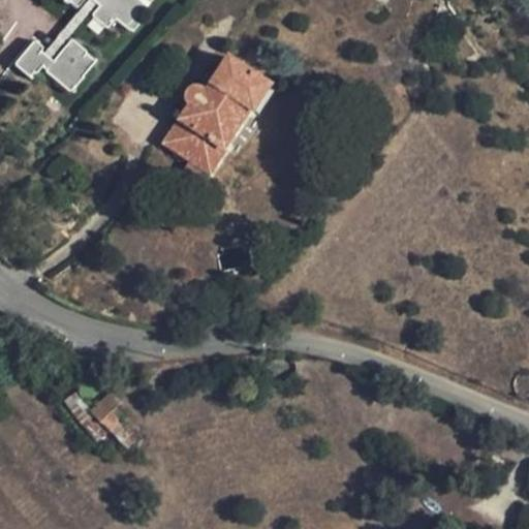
[(96,4),(91,0),(89,0),(64,31),(44,56),(50,61),(96,4)]
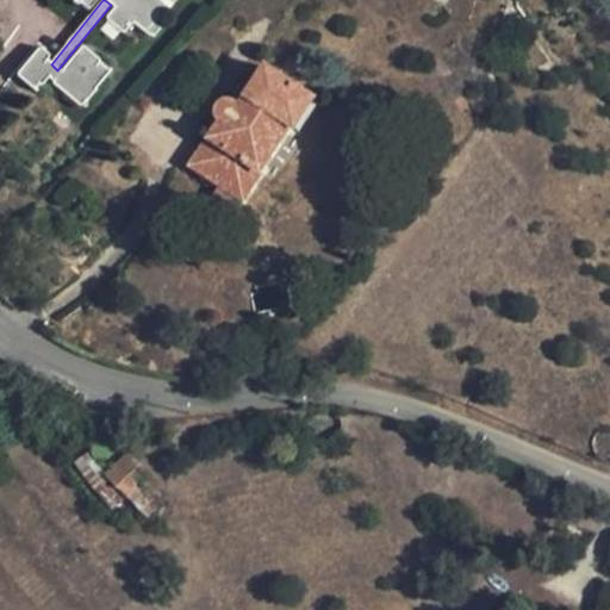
[(97,0),(105,0),(111,5),(116,8),(106,22),(123,36),(134,24),(148,37),(170,12),(160,2),(161,0),(76,0),(89,11),(97,0)]
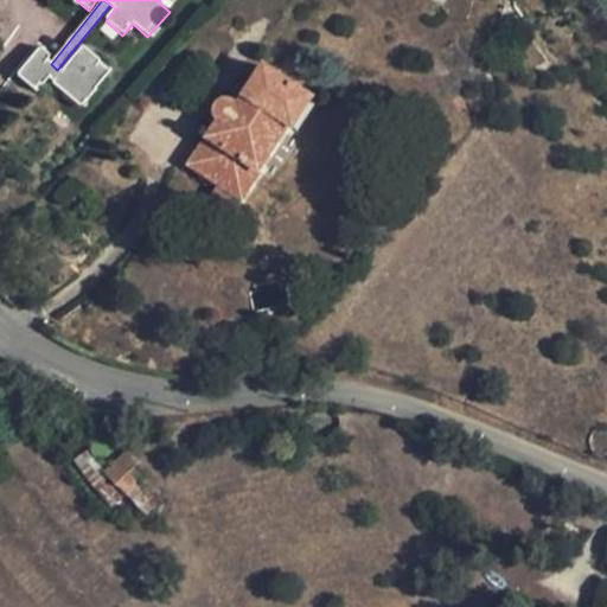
[(57,70),(51,64),(49,61),(50,57),(38,48),(16,74),(37,91),(49,81),(81,109),(112,71),(83,46),(61,74),(57,70)]
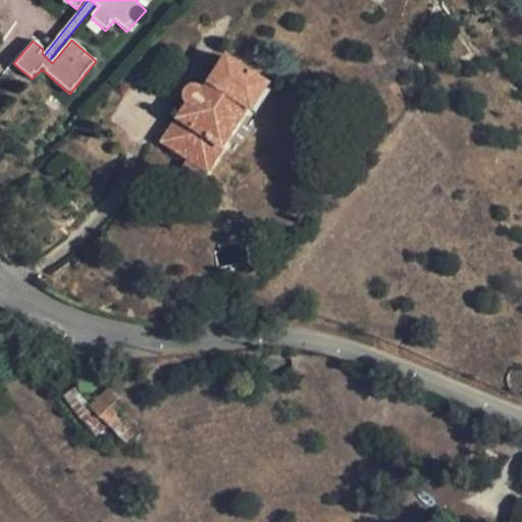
[(189,105),(163,137),(183,152),(207,172),(245,126),(238,121),(270,81),(232,51),(202,88),(196,85),(190,86),(187,89),(183,97),(185,102),(189,105)]
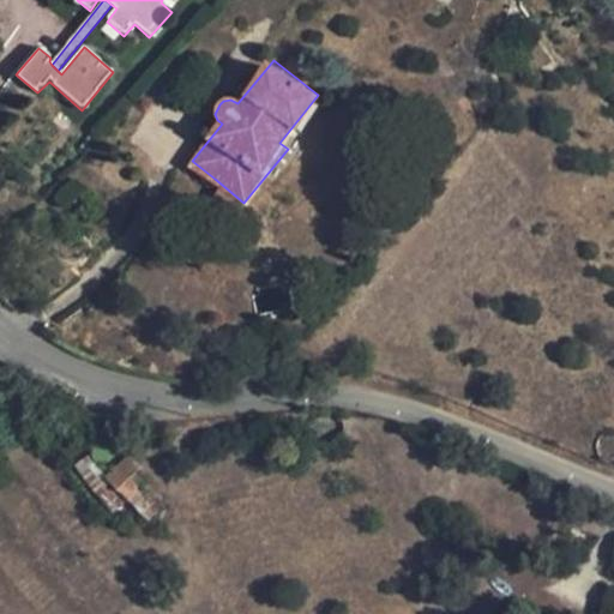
[(127,459),(122,462),(104,482),(125,505),(142,492),(130,479),(138,470),(127,459)]
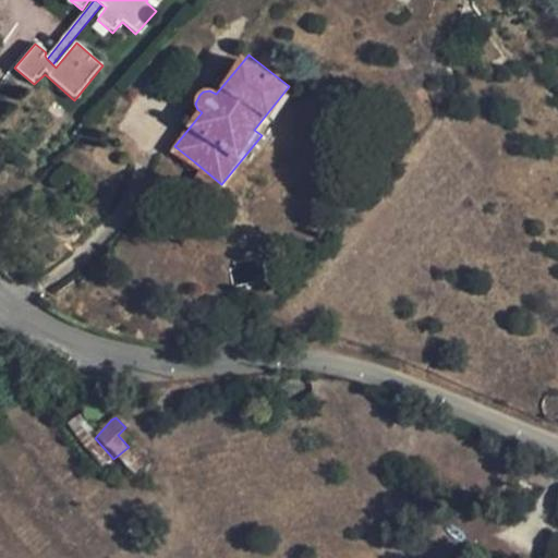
All buildings are outlined.
